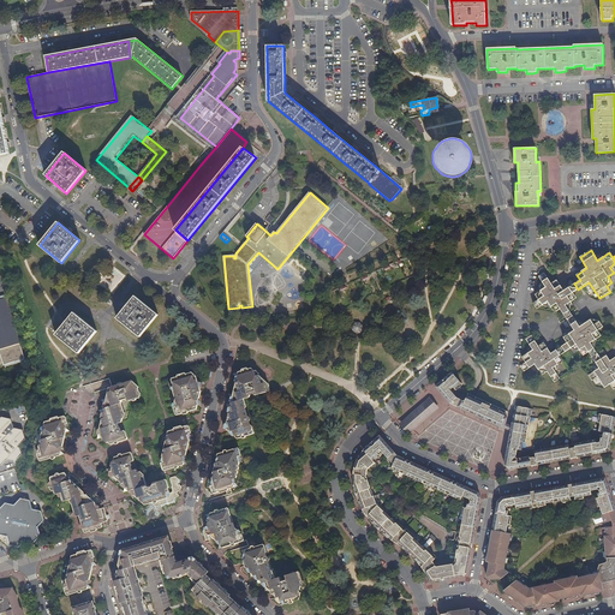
[(578,290),(574,284),(563,291),(556,280),(551,284),(544,273),(538,276),(545,287),(536,293),(541,306),(548,302),(554,312),(560,309),(566,318),(572,315),(566,305),(575,298),(572,293),(578,290)]
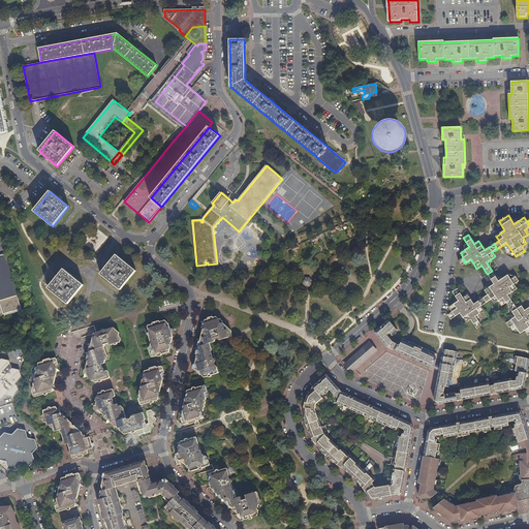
[(116,255),(100,274),(120,289),(135,271),(116,255)]
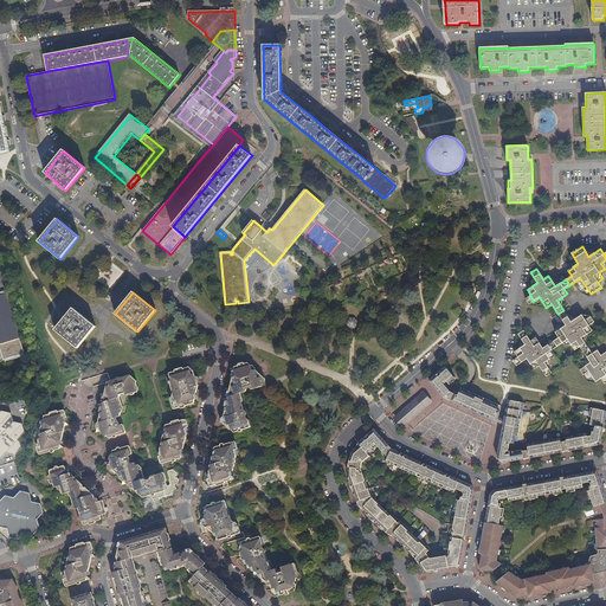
[(13,356),(2,360),(0,360),(0,382),(30,374),(5,294),(0,295),(0,345),(8,342),(13,356)]
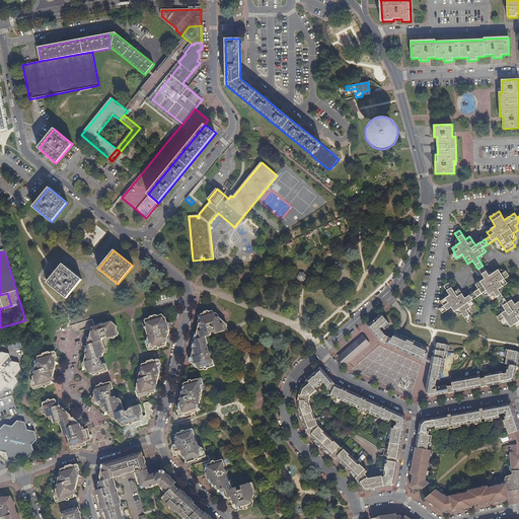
[(63,265),(48,283),(67,298),(82,280),(63,265)]
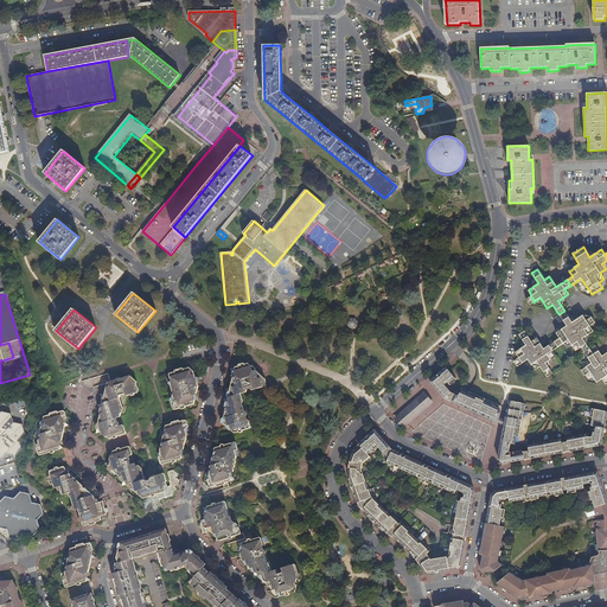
[(564,311),(558,314),(567,326),(556,333),(560,338),(551,344),(553,347),(554,350),(569,340),(575,351),(581,347),(585,352),(589,349),(582,339),(593,332),(589,326),(594,323),(590,317),(583,315),(572,323),(564,311)]
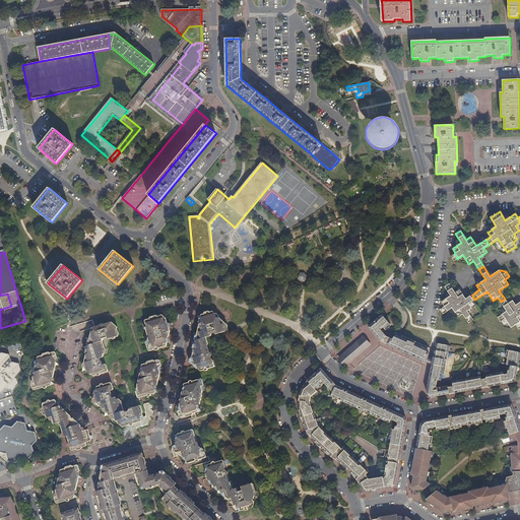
[(301,273),(298,275),(298,279),(301,282),(304,282),(307,279),(307,276),(304,273),(301,273)]
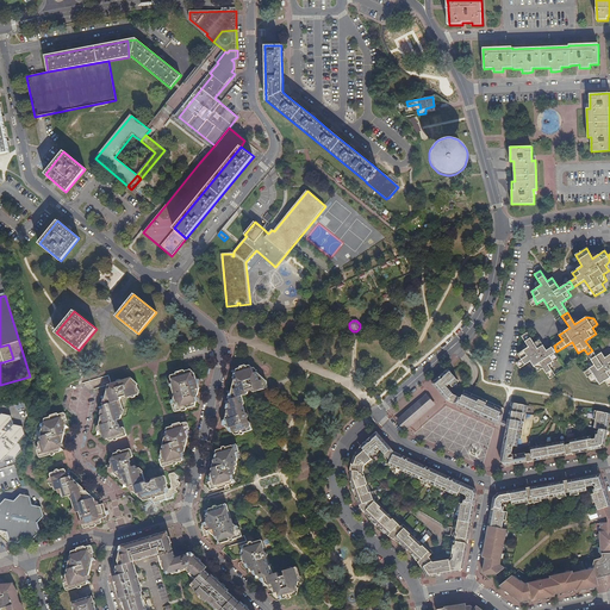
[(548,365),(554,361),(551,353),(549,349),(547,350),(540,341),(534,344),(527,334),(521,337),(528,348),(517,355),(521,360),(516,363),(520,368),(530,362),(537,373),(542,368),(549,379),(555,375),(548,365)]
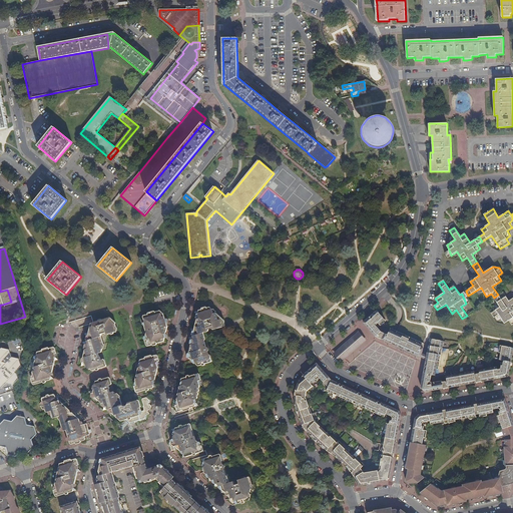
[(0,292),(0,296),(2,305),(11,302),(7,290),(0,292)]
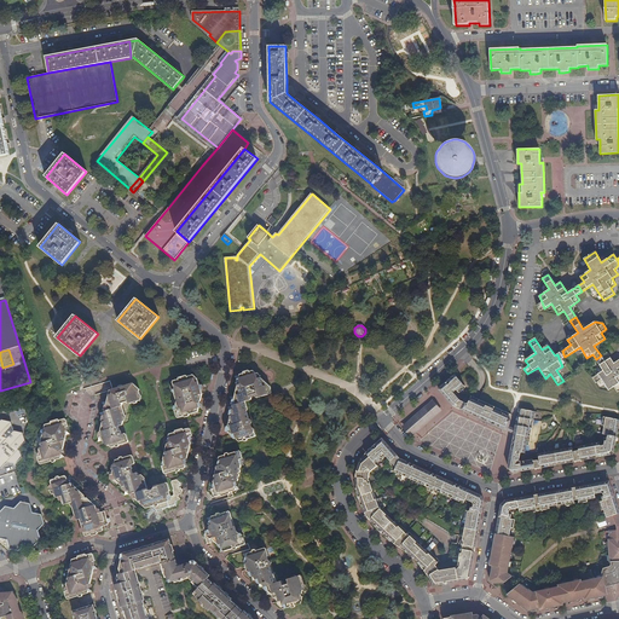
[(563,358),(565,357),(563,354),(562,351),(557,354),(559,358),(562,366),(567,364),(563,358)]
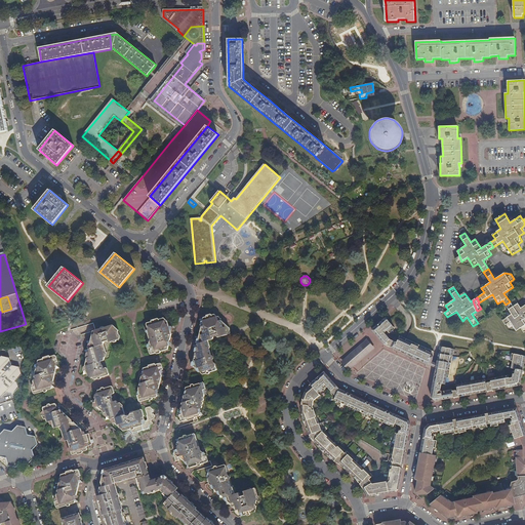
[(510,301),(506,305),(512,314),(502,320),(506,325),(510,322),(516,331),(521,328),(523,332),(524,331),(524,305),(520,309),(515,298),(510,301)]
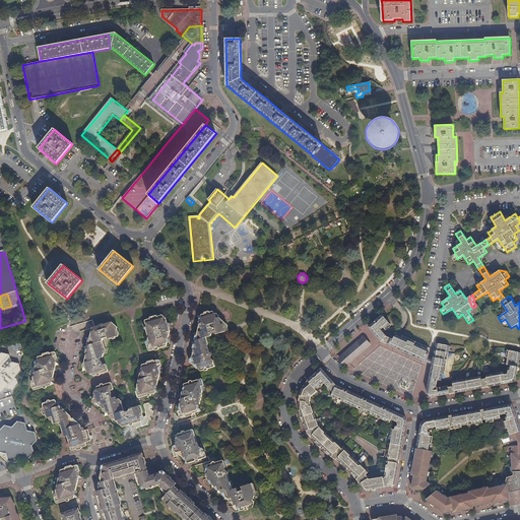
[(196,317),(197,316),(200,319),(201,322),(199,323),(197,331),(192,333),(195,336),(196,335),(199,335),(200,339),(195,340),(191,342),(193,345),(194,346),(194,348),(193,349),(192,358),(199,355),(200,360),(196,361),(197,365),(194,365),(194,367),(197,369),(199,369),(201,371),(214,367),(214,366),(213,360),(211,360),(210,356),(211,356),(210,353),(209,353),(207,345),(208,344),(206,337),(228,330),(229,329),(228,325),(224,323),(212,311),(196,316),(196,317)]
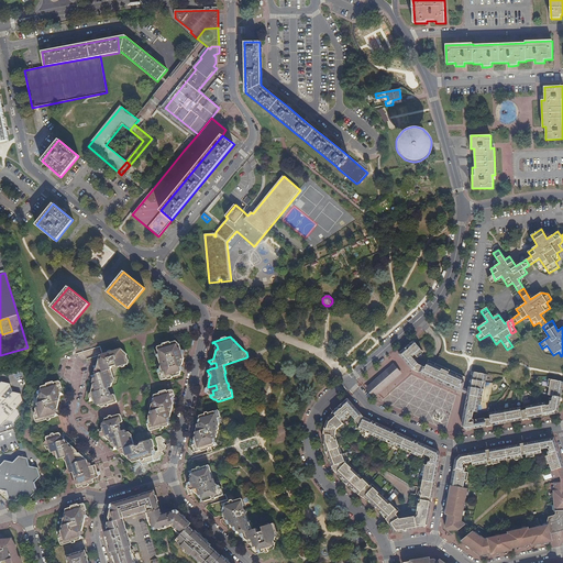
[(178,343),(179,341),(179,340),(170,342),(169,341),(162,343),(162,345),(156,346),(159,357),(158,357),(161,365),(159,368),(161,373),(158,373),(161,379),(162,381),(180,374),(180,372),(178,363),(183,362),(184,357),(183,354),(177,355),(177,353),(178,353),(178,351),(181,351),(179,344),(178,343)]
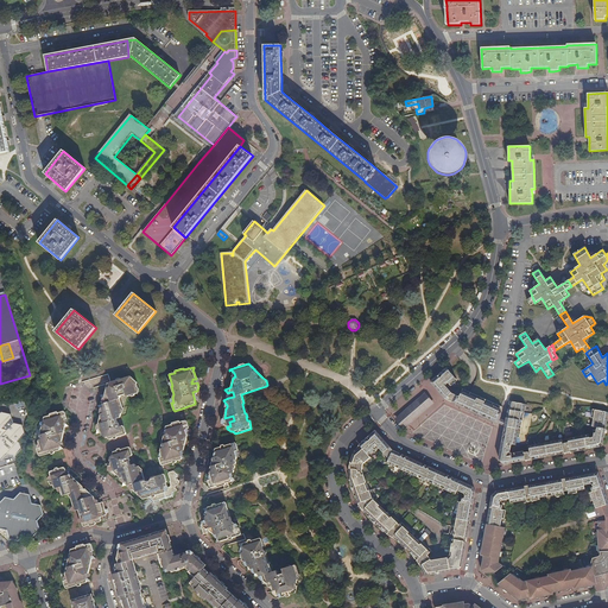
[(501,417),(502,407),(461,388),(454,394),(451,393),(447,388),(450,386),(451,386),(457,380),(447,368),(438,375),(430,382),(445,399),(449,400),(492,420),(498,423),(501,417)]
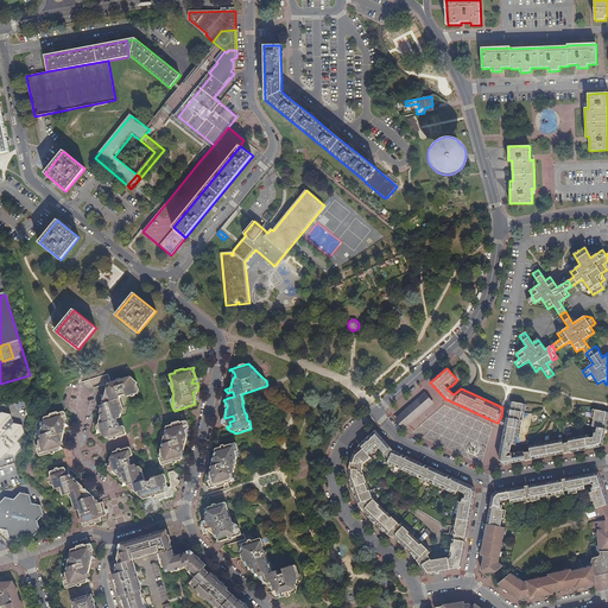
[(109,439),(113,438),(112,435),(116,434),(118,437),(125,435),(126,434),(124,426),(122,425),(120,426),(119,423),(118,423),(116,419),(120,418),(121,413),(119,409),(122,407),(120,399),(120,397),(125,396),(126,397),(138,393),(138,390),(135,381),(131,377),(121,380),(119,378),(116,379),(115,381),(108,384),(109,386),(106,387),(106,391),(107,391),(108,393),(99,396),(102,398),(103,400),(105,404),(96,406),(101,409),(102,413),(100,415),(97,425),(99,429),(96,430),(95,435),(101,432),(103,435),(109,439)]
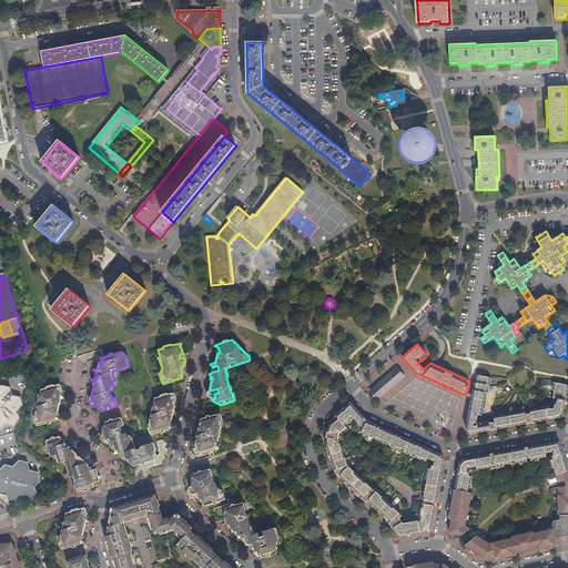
[(377,399),(404,377),(396,369),(369,392),(377,399)]
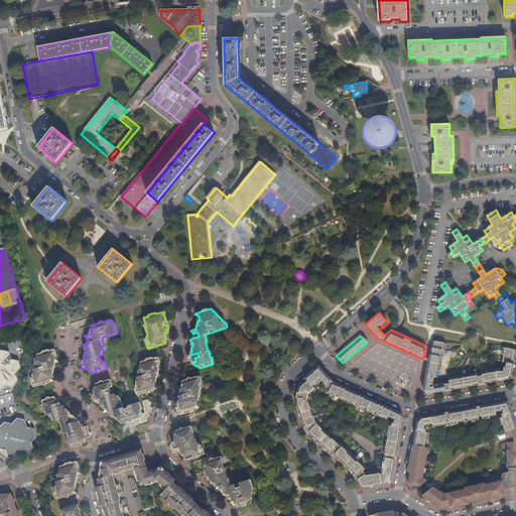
[(432,341),(431,348),(428,362),(424,382),(423,390),(427,394),(447,390),(459,388),(481,384),(511,379),(514,366),(515,353),(515,350),(503,348),(502,355),(504,355),(503,362),(506,363),(506,368),(504,368),(504,371),(501,372),(500,369),(448,378),(449,383),(444,384),(444,383),(433,385),(433,384),(432,384),(433,377),(437,378),(438,371),(439,371),(445,343),(432,341)]
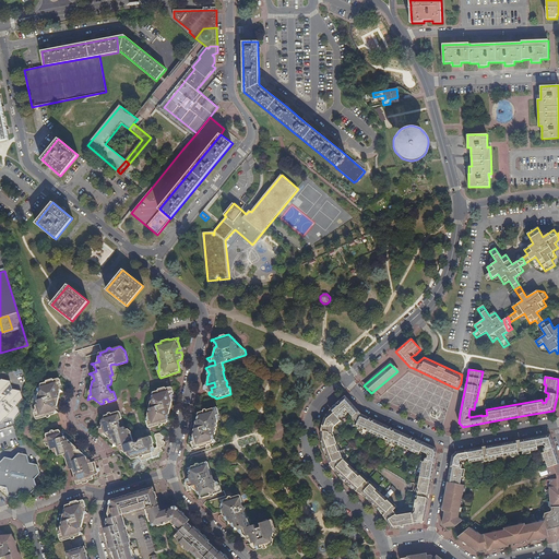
[(464,375),(462,375),(461,383),(458,389),(460,390),(464,392),(467,377),(464,375)]
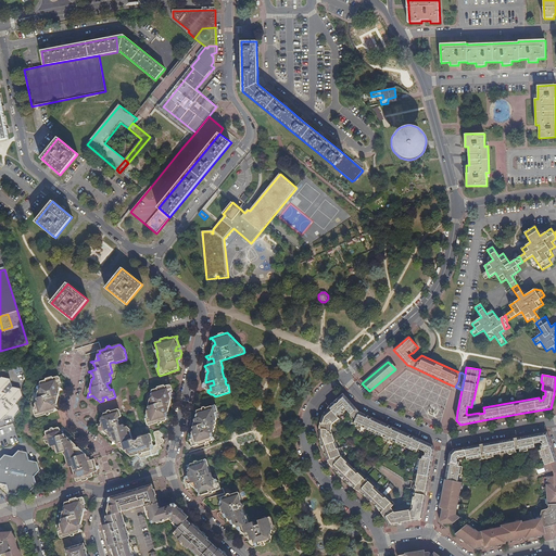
[(53,397),(58,395),(58,394),(58,391),(62,390),(60,387),(59,388),(58,384),(61,383),(59,377),(58,376),(39,381),(39,384),(40,389),(38,390),(35,403),(36,409),(33,411),(35,416),(36,417),(46,414),(47,416),(49,415),(49,413),(58,411),(55,407),(54,408),(53,404),(57,403),(57,402),(55,400),(53,401),(53,397)]
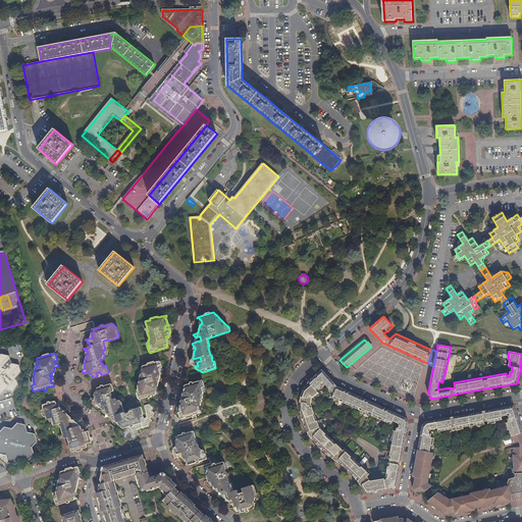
[(16,378),(21,372),(19,365),(11,363),(9,356),(1,354),(0,355),(0,395),(0,396),(3,393),(5,389),(13,392),(15,389),(18,385),(16,378)]
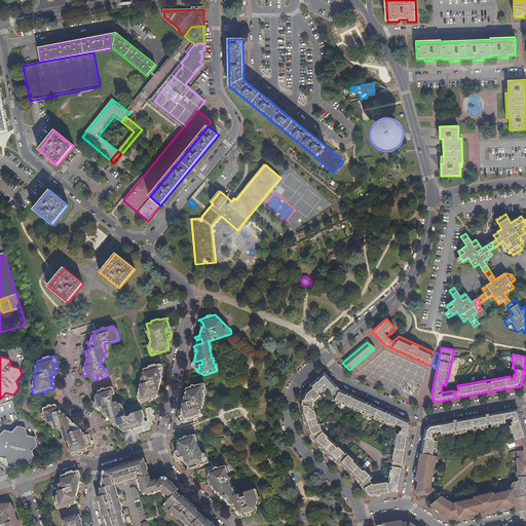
[(194,367),(196,369),(199,369),(198,365),(202,364),(201,360),(194,362),(195,367),(194,367)]
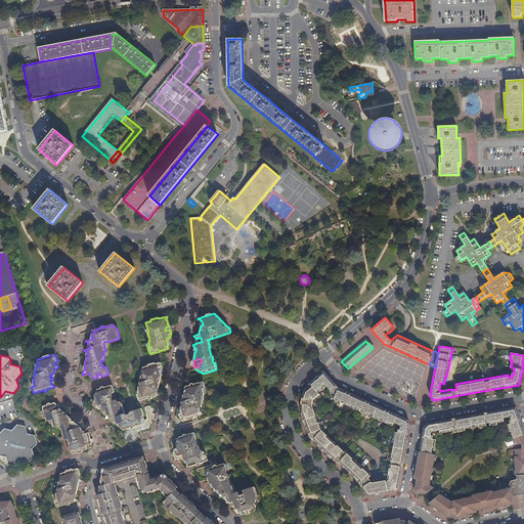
[(159,388),(159,386),(158,385),(156,386),(155,382),(160,380),(161,380),(160,377),(165,375),(162,373),(161,373),(160,369),(163,368),(161,363),(160,362),(143,367),(142,369),(144,375),(141,376),(138,389),(140,394),(136,395),(138,400),(140,401),(148,398),(149,399),(151,399),(153,397),(160,395),(158,392),(157,393),(156,389),(159,388)]
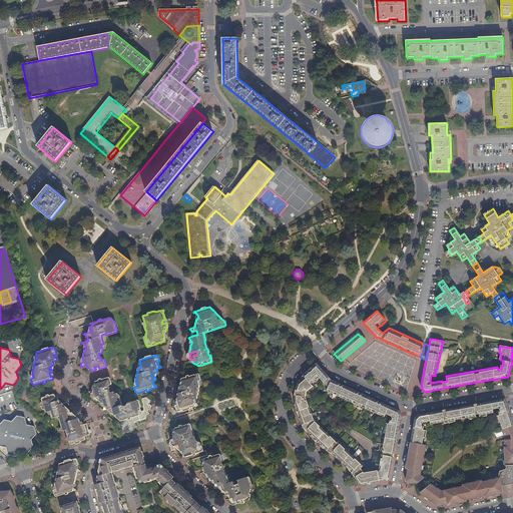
[(385,438),(397,440),(399,425),(401,415),(399,411),(331,380),(330,379),(316,364),(310,370),(304,375),(301,380),(304,377),(313,387),(313,386),(318,381),(317,380),(320,378),(323,382),(322,386),(327,391),(387,418),(385,430),(387,431),(385,437),(383,437),(385,438)]
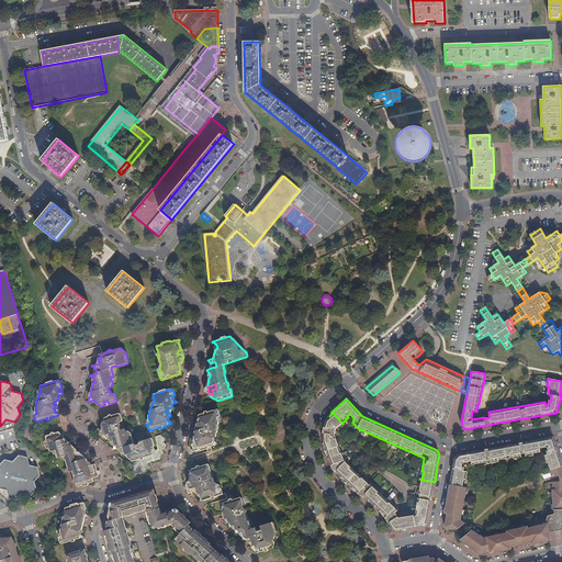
[(217,409),(195,416),(199,418),(200,418),(200,422),(197,423),(197,425),(198,427),(199,427),(200,429),(195,431),(194,434),(195,436),(191,437),(193,440),(194,439),(195,444),(192,444),(194,450),(195,451),(211,447),(217,445),(214,441),(213,441),(212,438),(215,437),(221,416),(217,409)]
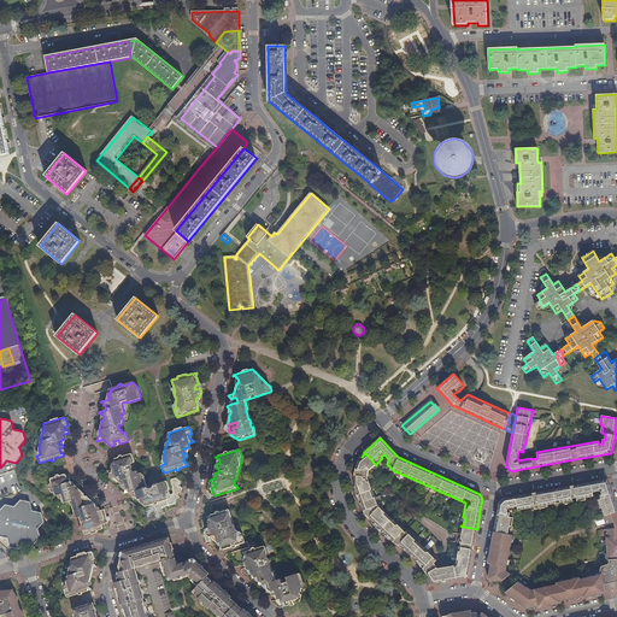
[(359,460),(356,469),(358,470),(365,471),(368,471),(376,465),(365,453),(362,457),(362,458),(359,460)]
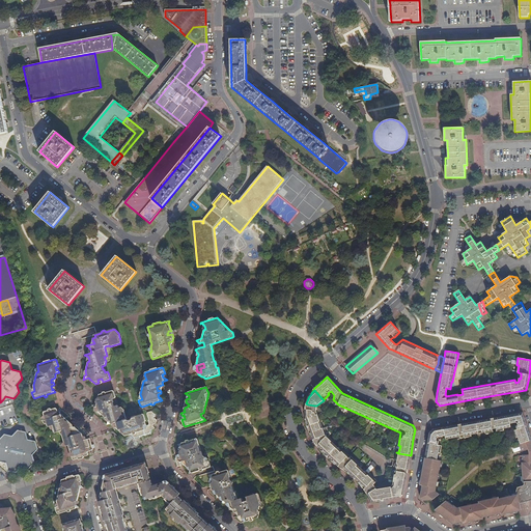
[(156,423),(157,420),(155,419),(156,414),(152,411),(146,413),(148,420),(147,421),(149,425),(147,426),(146,425),(145,422),(146,421),(143,414),(135,416),(132,417),(131,420),(131,421),(130,421),(129,421),(127,419),(123,411),(121,412),(120,408),(117,406),(113,407),(112,402),(113,402),(112,399),(116,398),(114,392),(113,391),(106,392),(107,395),(103,396),(102,394),(99,394),(96,404),(91,406),(94,408),(96,408),(98,411),(102,414),(105,418),(107,417),(108,421),(107,425),(116,422),(117,426),(115,427),(124,437),(129,435),(134,440),(141,437),(151,434),(152,429),(155,429),(155,428),(154,427),(154,425),(154,424),(156,423)]
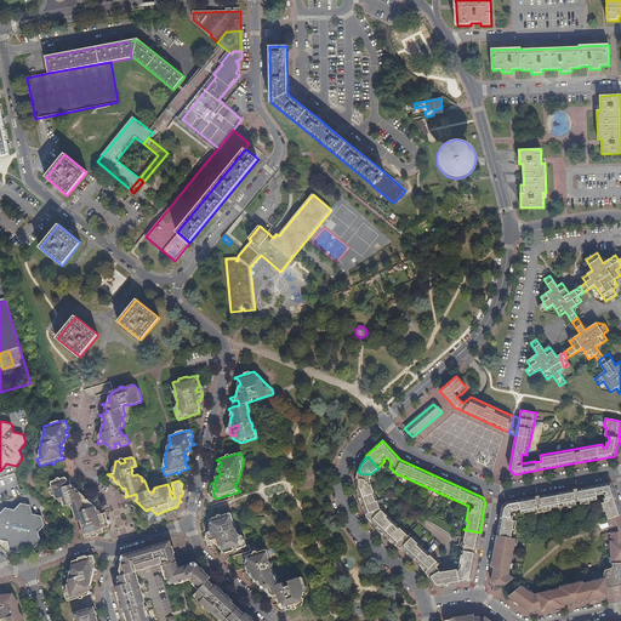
[(491,473),(495,463),(489,461),(488,466),(484,465),(482,471),(491,473)]
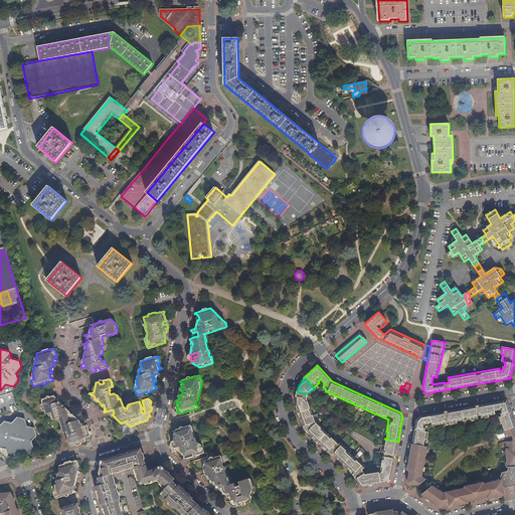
[(307,398),(307,393),(305,393),(299,392),(297,391),(297,394),(296,399),(298,398),(298,397),(307,398)]
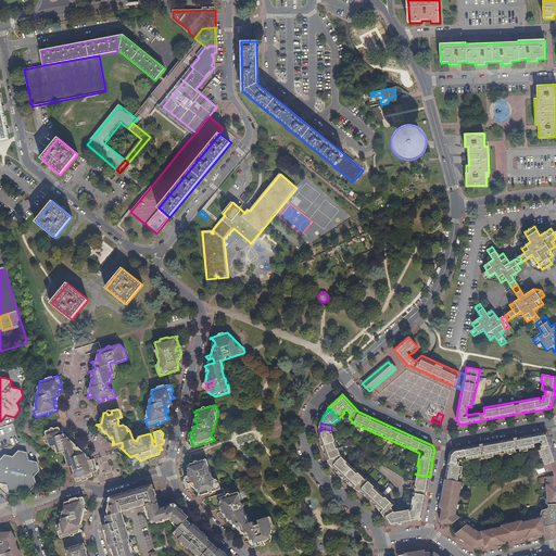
[(75,480),(77,482),(91,478),(92,476),(91,474),(97,471),(97,469),(93,459),(88,462),(85,462),(84,458),(87,457),(86,454),(85,453),(83,454),(81,451),(83,450),(84,447),(83,445),(76,447),(75,444),(74,444),(71,444),(71,442),(70,441),(67,441),(67,438),(64,434),(63,431),(62,430),(60,431),(60,429),(58,427),(45,431),(45,433),(47,439),(45,440),(46,443),(47,443),(48,443),(49,445),(50,446),(53,445),(55,452),(57,453),(62,452),(63,454),(64,455),(67,467),(71,466),(75,480)]
